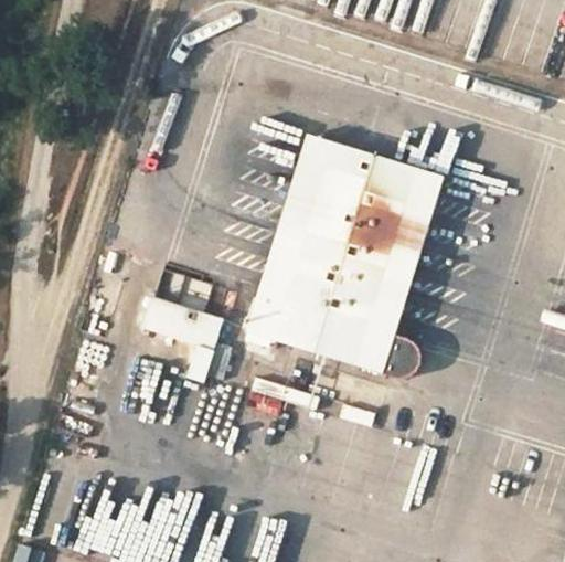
[(310,136),(247,330),(395,378),(404,379),(411,377),(415,372),(420,364),(423,358),(423,350),(422,341),(415,336),(396,330),(445,175),(310,136)]
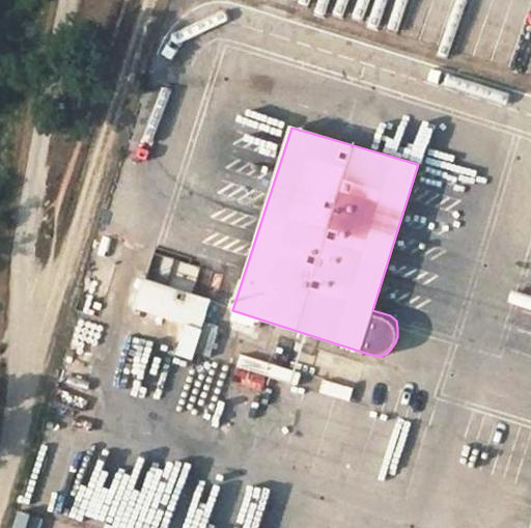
[(143,281),(134,309),(195,329),(204,300),(143,281)]
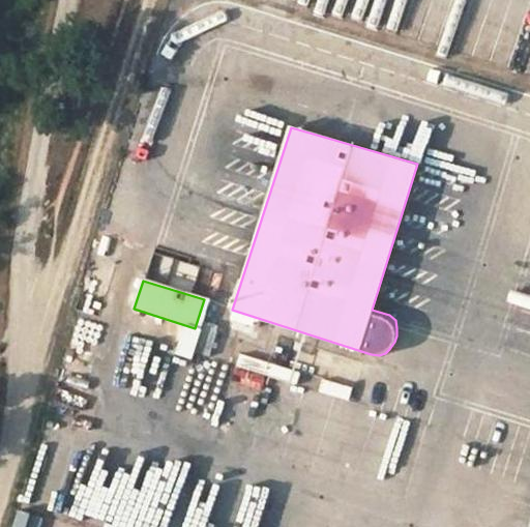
[(207,340),(204,354),(231,360),(235,346),(207,340)]
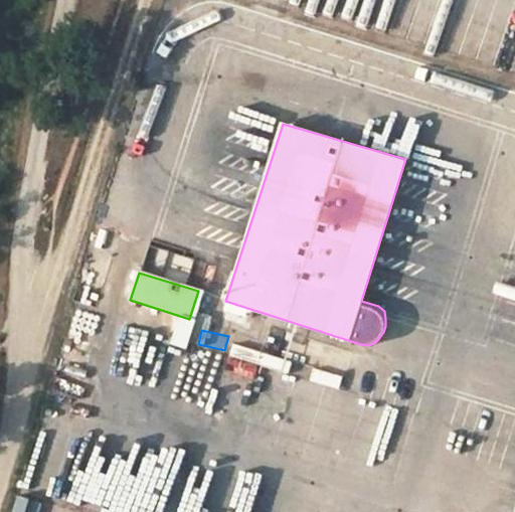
[(342,389),(346,374),(312,366),(307,391),(293,388),(278,450),(303,456),(302,459),(356,472),(374,397),(342,389)]
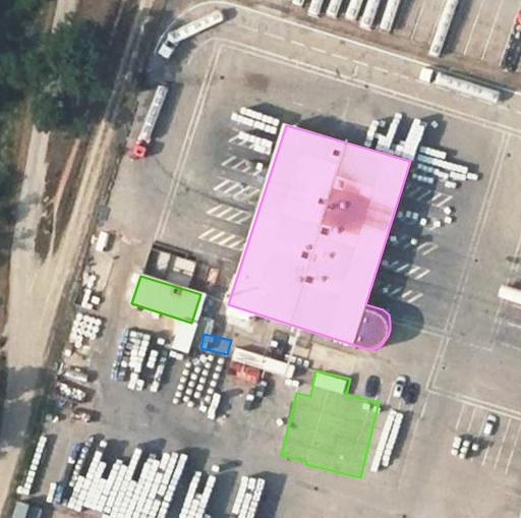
[(102,517),(178,517),(194,463),(115,440),(93,515),(102,517)]
